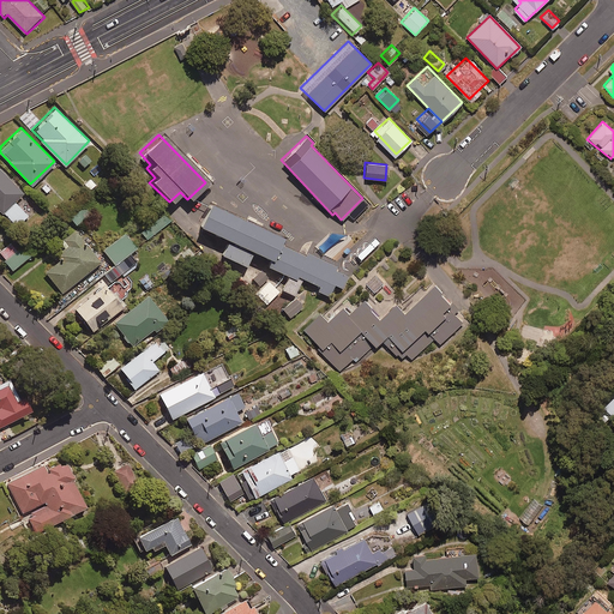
[(0,166),(0,202),(4,206),(22,186),(0,166)]
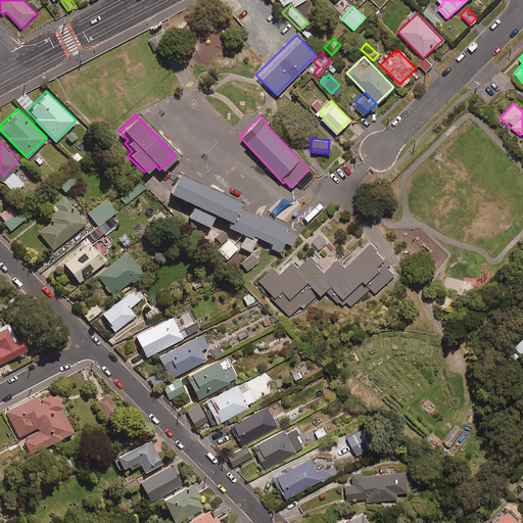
[(83,156),(77,150),(70,156),(77,162),(83,156)]
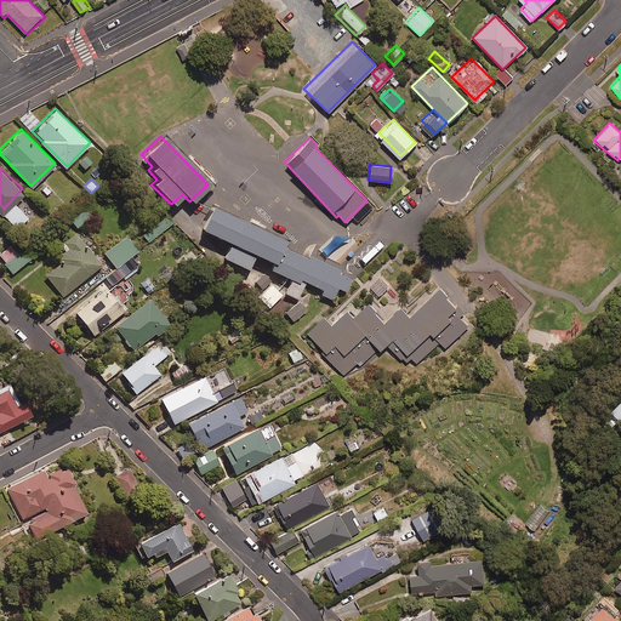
[(284,238),(208,204),(197,229),(227,243),(220,258),(245,269),(252,254),(271,262),(268,269),(290,279),(284,294),(296,298),(303,281),(322,290),(320,295),(331,300),(336,288),(345,291),(349,279),(337,273),(340,269),(307,255),(306,257),(280,246),(284,238)]
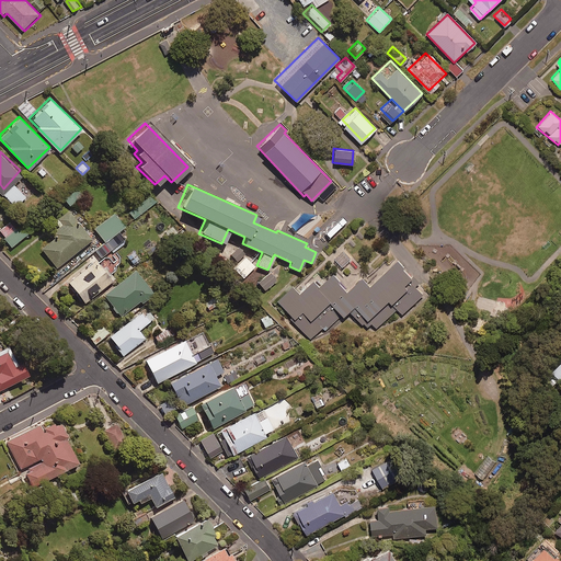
[(41,247),(56,266),(91,238),(67,208),(54,219),(59,226),(53,230),(56,235),(41,247)]
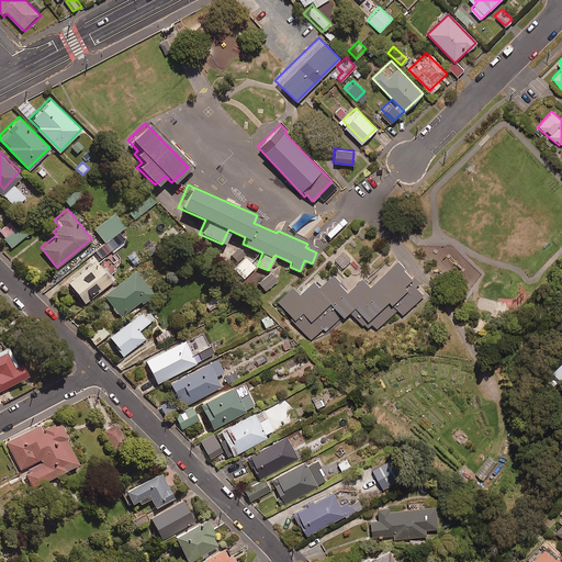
[(124,224),(113,211),(93,227),(105,242),(94,250),(100,258),(112,248),(114,251),(122,244),(120,242),(124,237),(117,229),(124,224)]
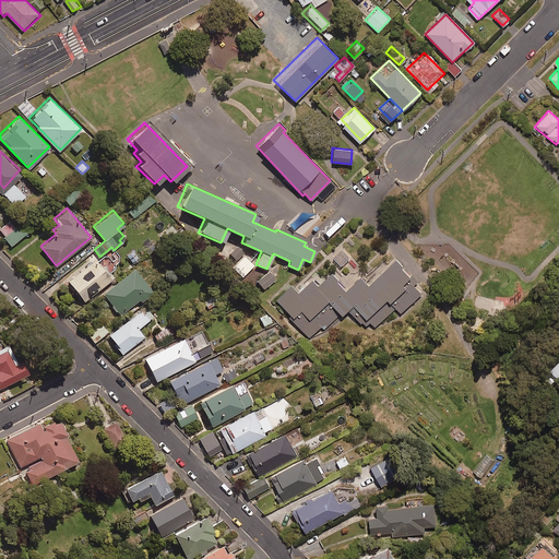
[(28,217),(4,237),(12,246),(35,226),(28,217)]
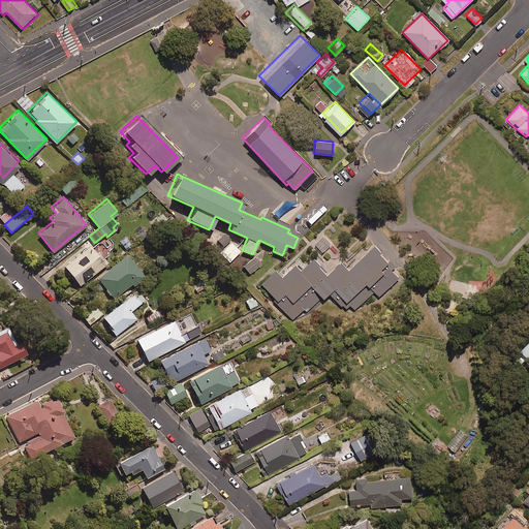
[(226,230),(216,241),(222,246),(232,237),(226,230)]
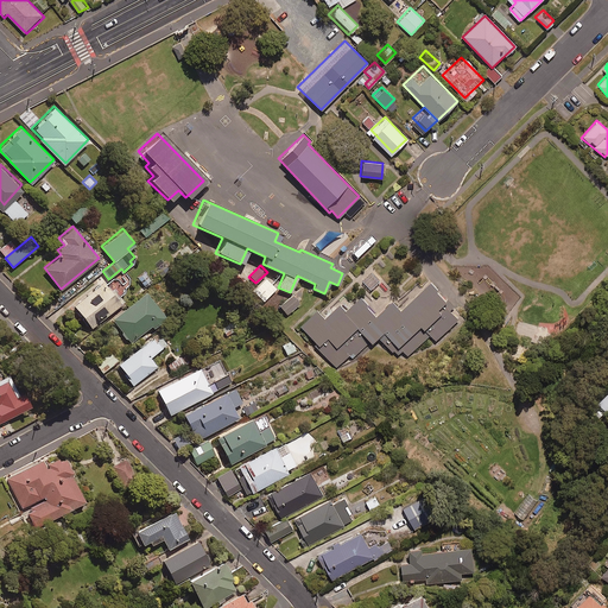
[(378,279),(371,271),(361,279),(369,287),(378,279)]
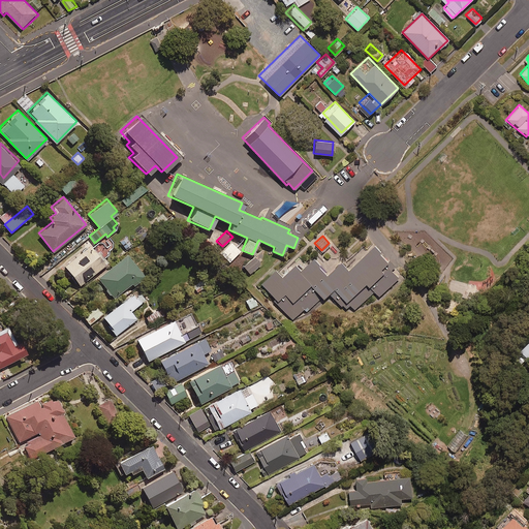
[(97,247),(95,248),(90,242),(63,263),(80,284),(107,260),(97,247)]
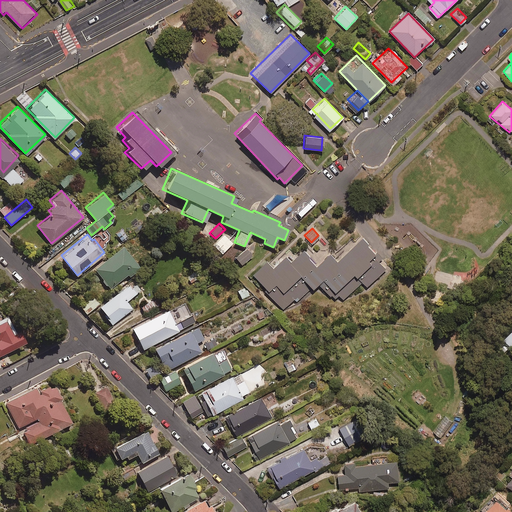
[(265,261),(252,274),(254,276),(252,278),(283,310),(294,299),(297,302),(317,283),(329,296),(331,294),(335,298),(338,294),(343,300),(362,282),(367,287),(385,269),(378,261),(382,257),(376,250),(374,252),(366,244),(368,243),(361,236),(336,260),(328,252),(315,265),(307,257),(308,256),(302,249),(289,261),(284,256),(272,268),(265,261)]
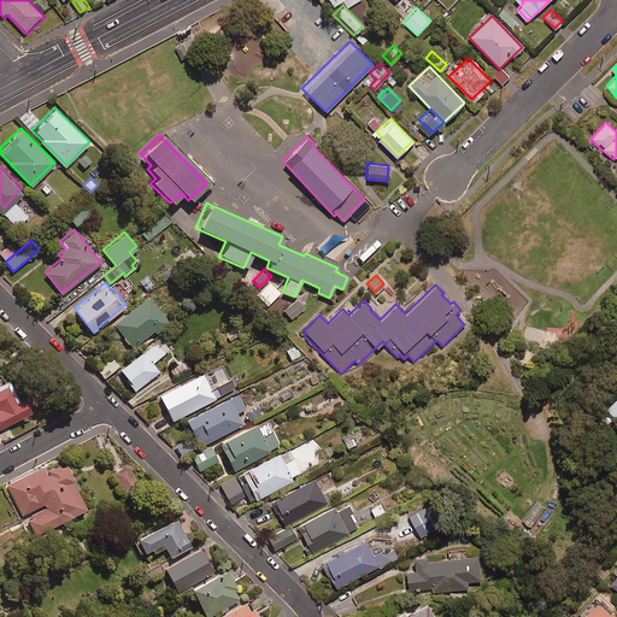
[(169,321),(148,295),(115,322),(133,346),(154,328),(156,330),(169,321)]
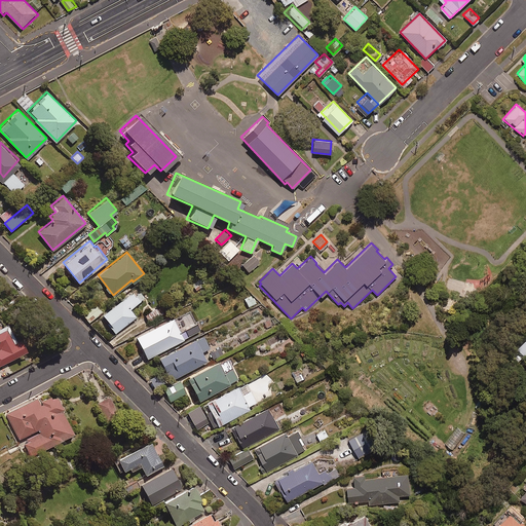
[(259,263),(252,255),(240,265),(248,273),(259,263)]
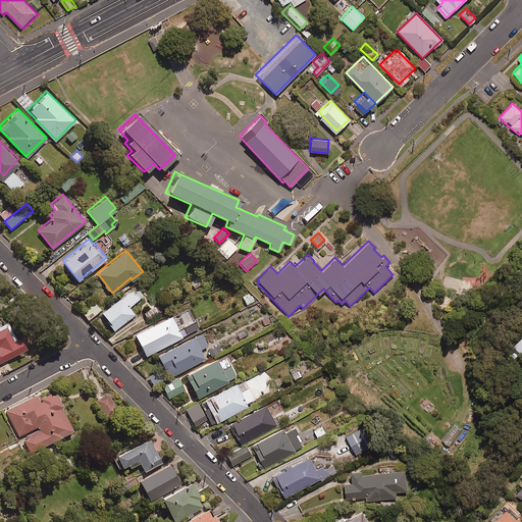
[(204,281),(199,275),(191,281),(195,288),(204,281)]
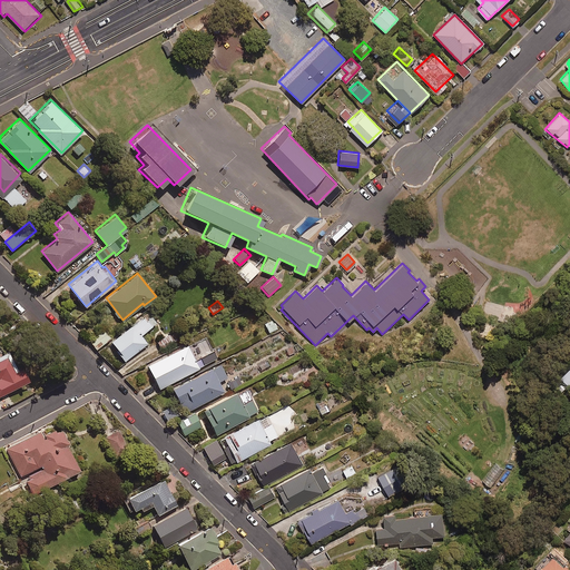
[(110,340),(125,360),(147,343),(140,334),(156,322),(148,311),(110,340)]
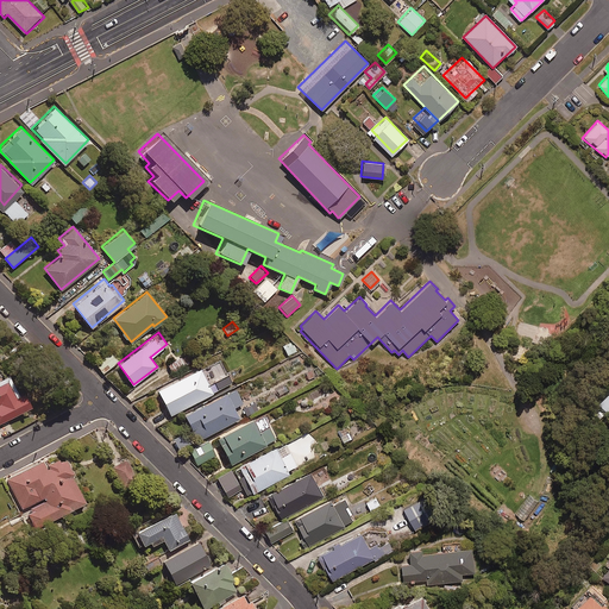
[(292,340),(283,346),(288,355),(296,350),(292,340)]
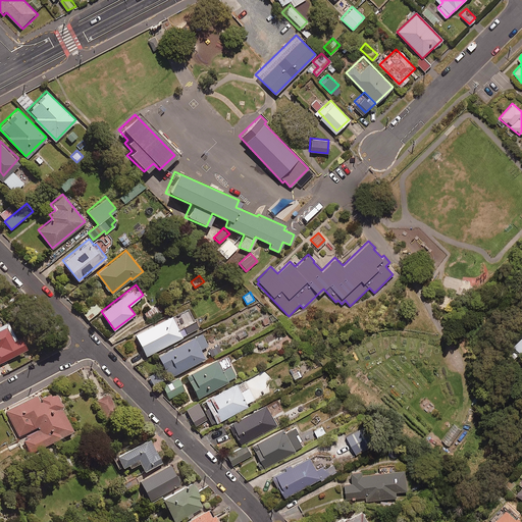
[(101,308),(95,301),(82,311),(88,318),(101,308)]
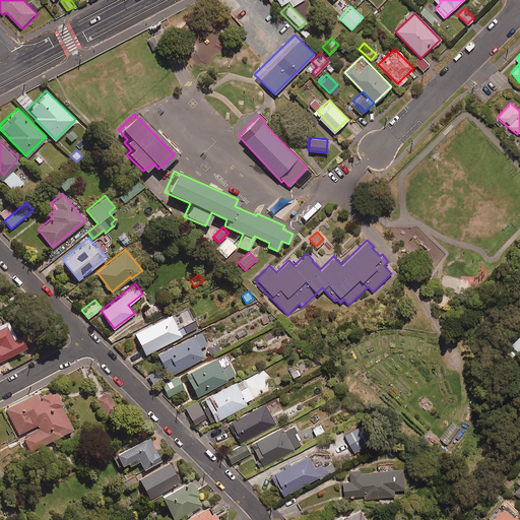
[(161,309),(157,303),(143,311),(147,317),(161,309)]
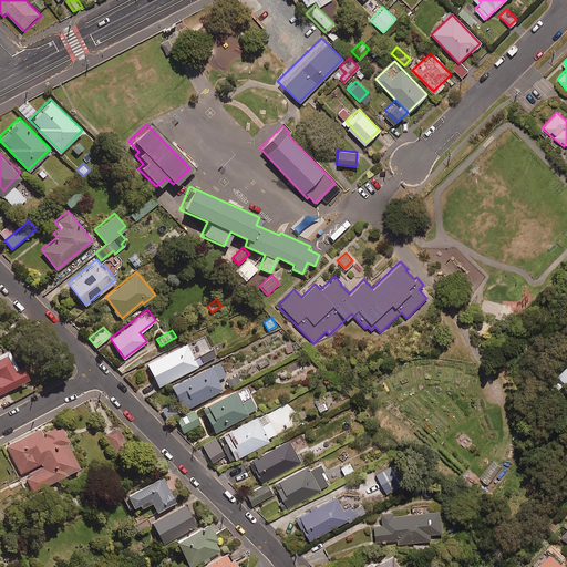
[(146,361),(160,385),(198,364),(186,341),(146,361)]
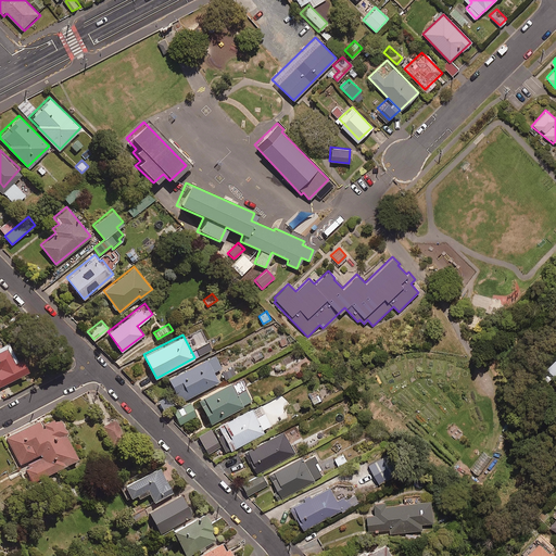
[(17,358),(8,341),(0,344),(0,383),(29,369),(22,355),(17,358)]
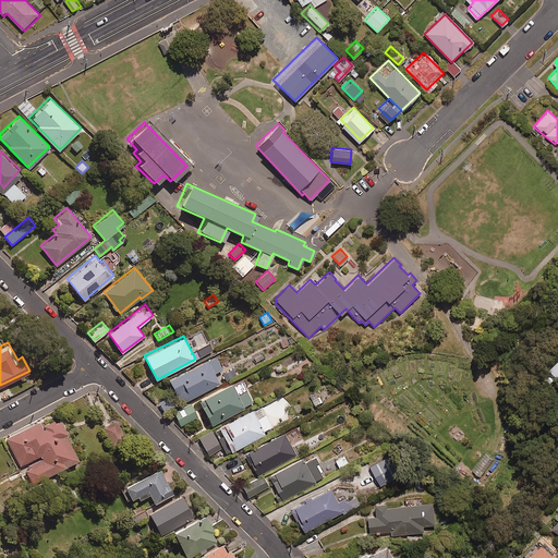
[(211,351),(208,344),(195,350),(198,356),(211,351)]
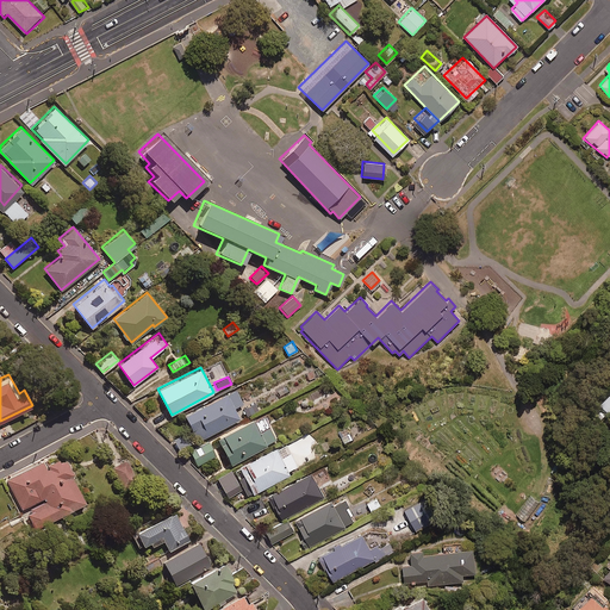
[(243,402),(235,387),(185,414),(198,440),(240,418),(234,406),(243,402)]
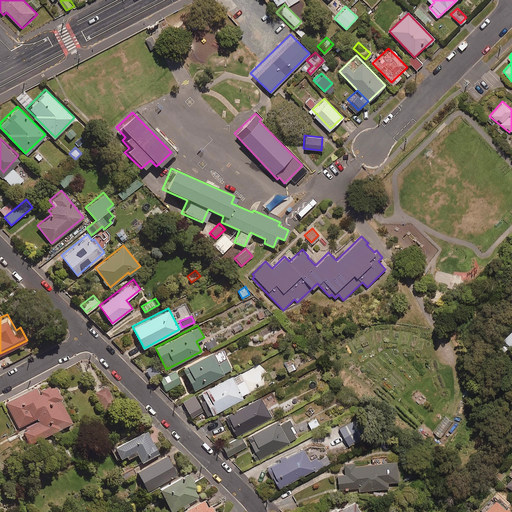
[(511,345),(511,330),(502,340),(510,348),(511,345)]
